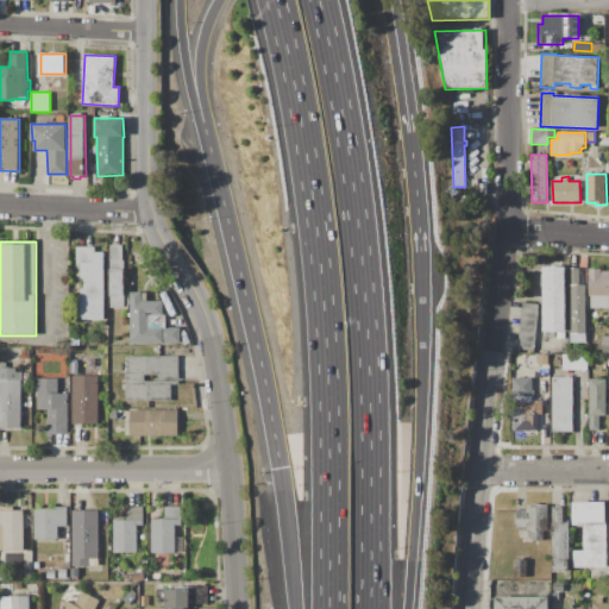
[(124,245),(125,296),(124,296),(124,307),(110,308),(110,269),(111,269),(110,245),(124,245)]
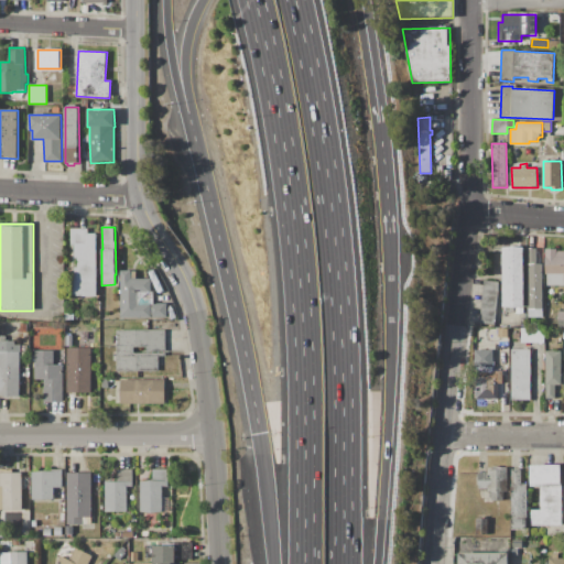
[(96,234),(97,296),(75,296),(75,267),(77,267),(77,257),(75,257),(75,245),(71,245),(69,229),(87,228),(88,234),(96,234)]
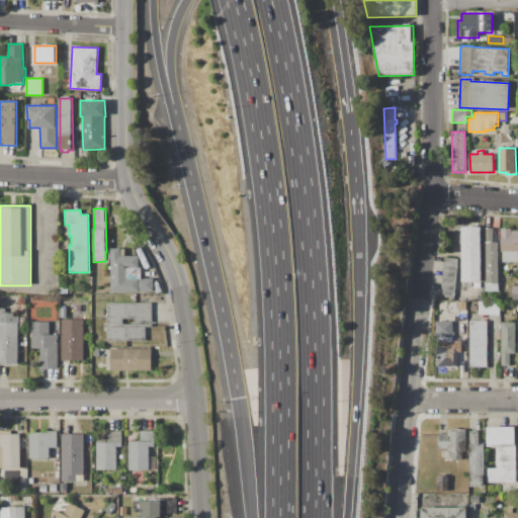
[(481,227),(481,288),(473,288),(473,282),(462,282),(461,227),(481,227)]
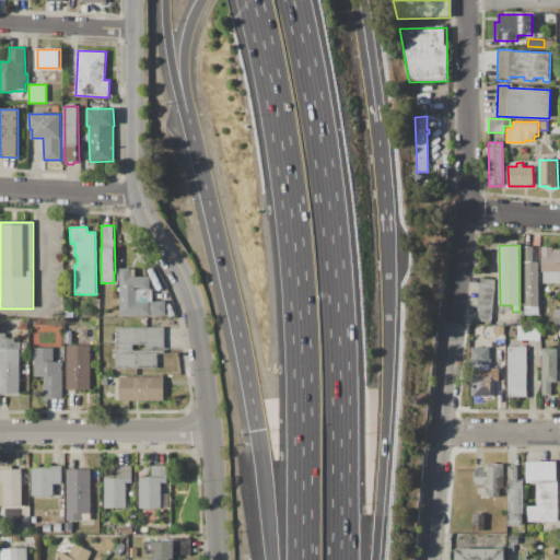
[(524,246),(532,246),(533,261),(538,261),(539,306),(538,306),(538,315),(525,315),(525,307),(524,307),(524,246)]
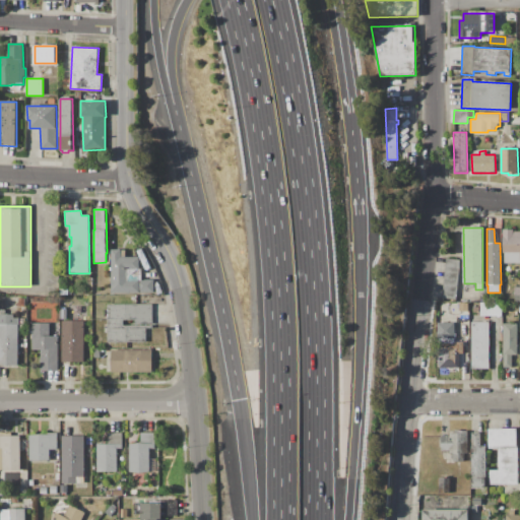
[(503,230),(513,230),(513,232),(519,232),(519,263),(505,263),(505,252),(503,252),(503,230)]
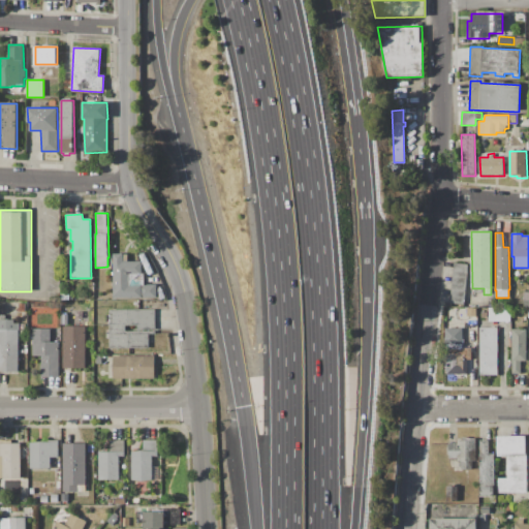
[(113,254),(127,253),(127,261),(142,261),(142,274),(145,274),(145,284),(156,284),(156,298),(113,299),(113,254)]
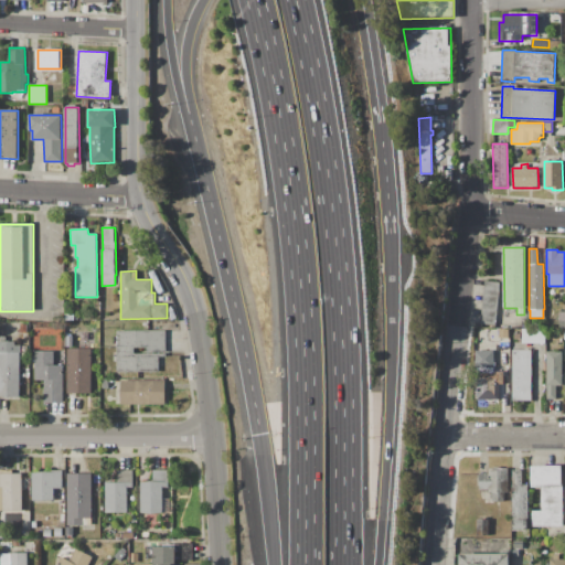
[(484,280),(500,283),(496,326),(480,323),(484,280)]
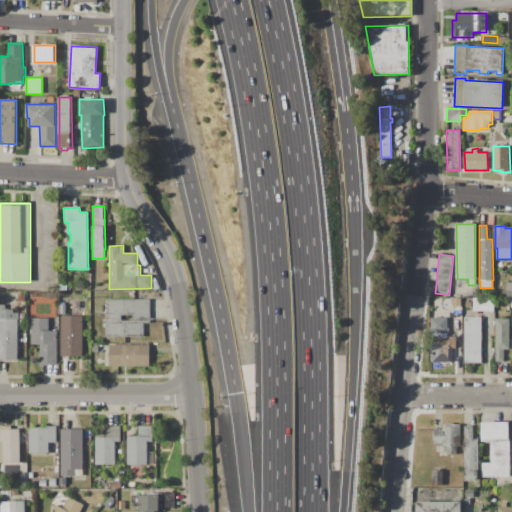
[(494,298),(494,310),(473,310),(473,308),(473,302),(473,298),(494,298)]
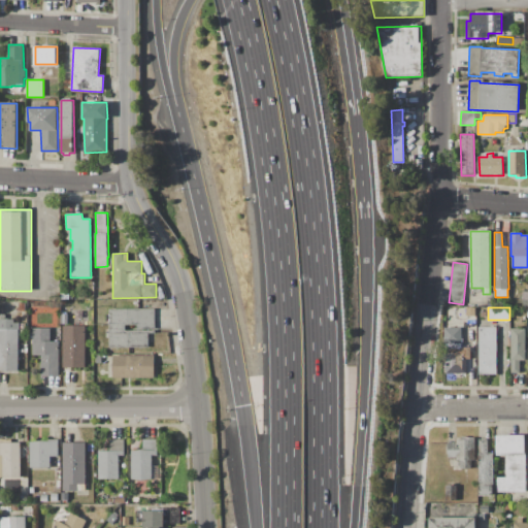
[(108,309),(155,308),(155,329),(137,329),(137,325),(126,325),(126,330),(155,330),(155,334),(149,334),(149,347),(109,348),(109,337),(105,338),(105,329),(109,329),(108,309)]
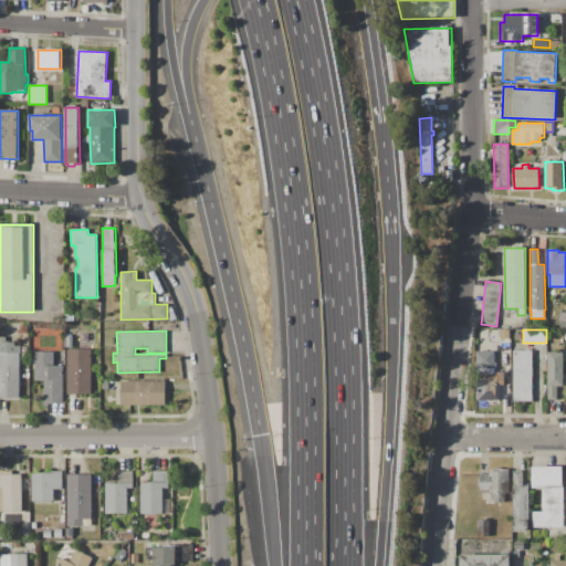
[(0,342),(16,342),(16,346),(21,346),(21,353),(20,353),(20,398),(0,398),(0,342)]
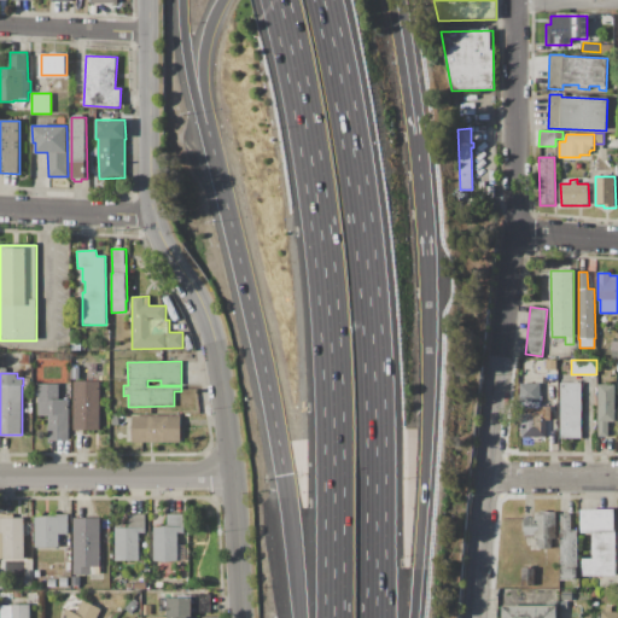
[(99,382),(100,430),(74,430),(74,382),(99,382)]
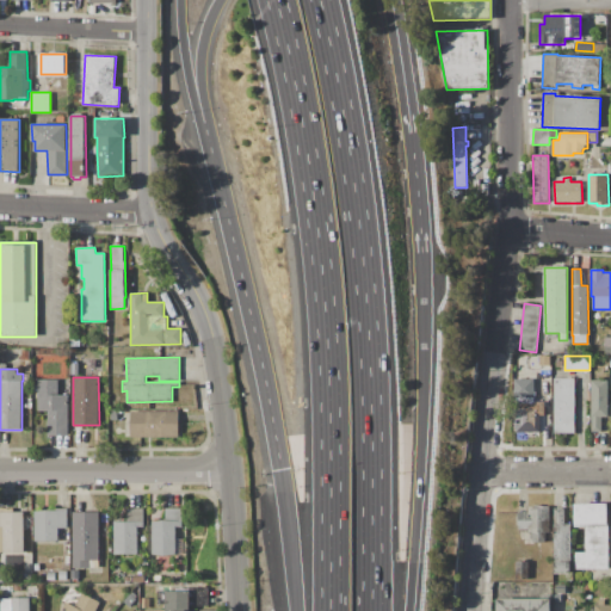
[(517,378),(534,378),(534,402),(544,402),(544,417),(539,417),(539,432),(517,432),(517,378)]
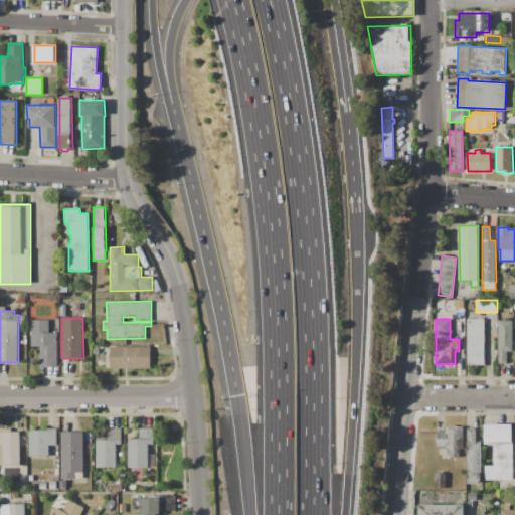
[(467,319),(484,319),(484,365),(467,365),(467,319)]
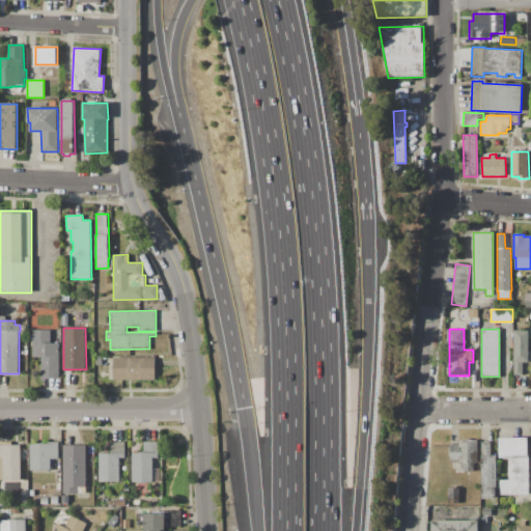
[(59,343),(60,378),(43,378),(42,357),(33,357),(33,330),(51,330),(51,343),(59,343)]
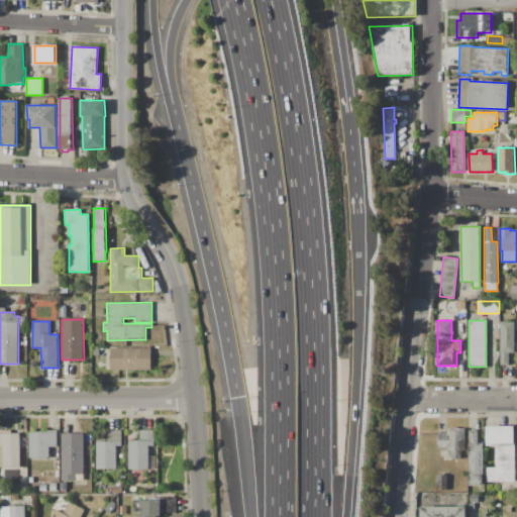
[(500,321),(514,321),(514,352),(509,352),(509,366),(500,366),(500,321)]
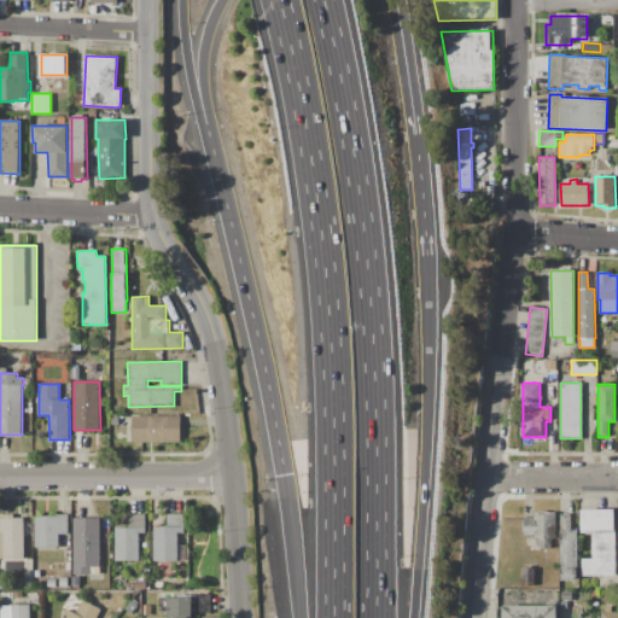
[(181,417),(181,442),(132,442),(132,417),(181,417)]
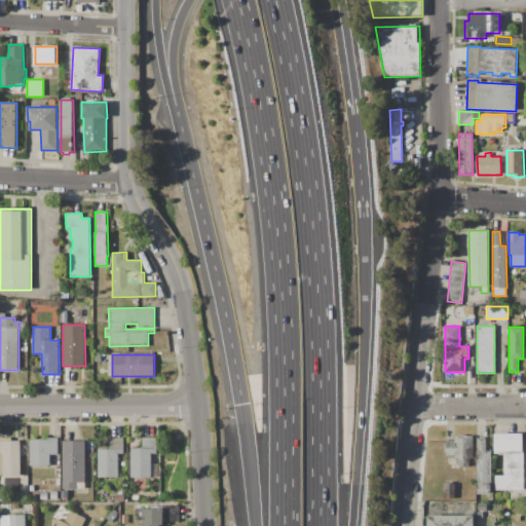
[(523,433),(523,490),(494,490),(494,478),(503,478),(502,454),(494,454),(494,434),(523,433)]
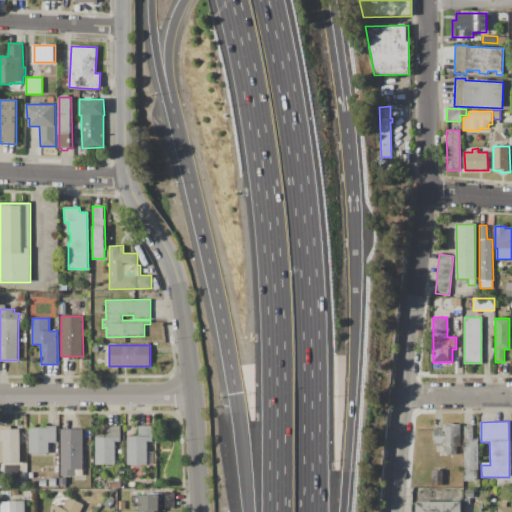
[(460,424),(461,453),(446,454),(446,447),(442,447),(442,443),(434,444),(434,429),(442,429),(442,426),(450,426),(450,424),(460,424)]
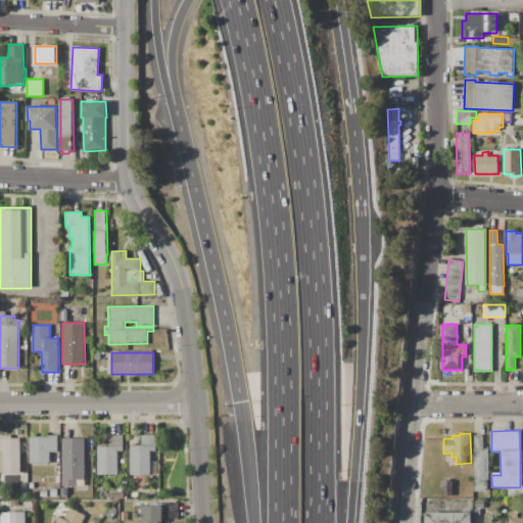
[(20,438),(20,473),(0,473),(0,435),(11,435),(11,438),(20,438)]
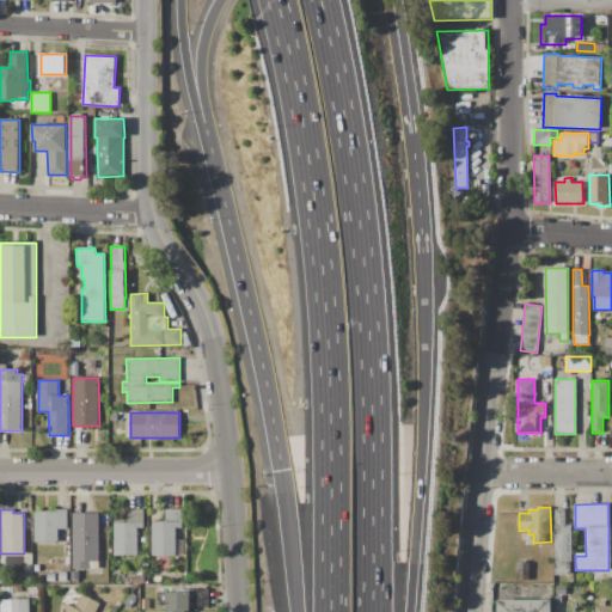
[(35,512),(56,512),(56,509),(68,509),(68,530),(59,530),(59,543),(35,543),(35,512)]
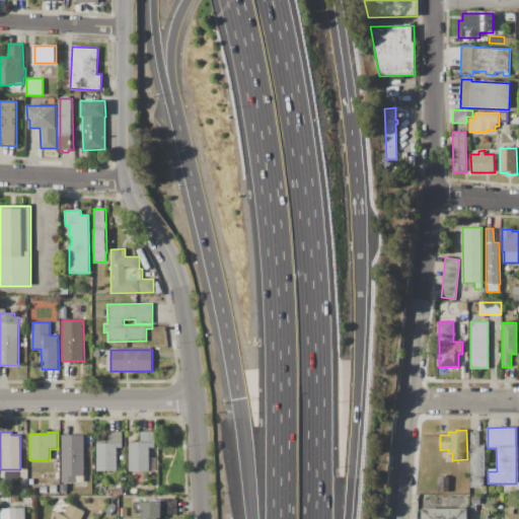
[(122,432),(123,448),(117,448),(118,470),(96,470),(96,443),(107,443),(107,432),(122,432)]
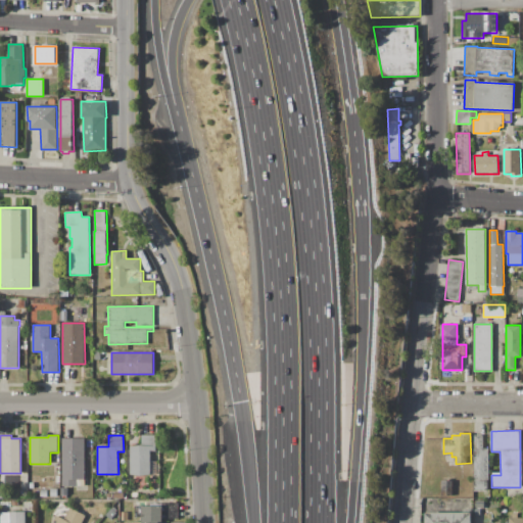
[(130,446),(142,446),(141,435),(155,435),(156,450),(150,450),(151,474),(131,474),(130,446)]
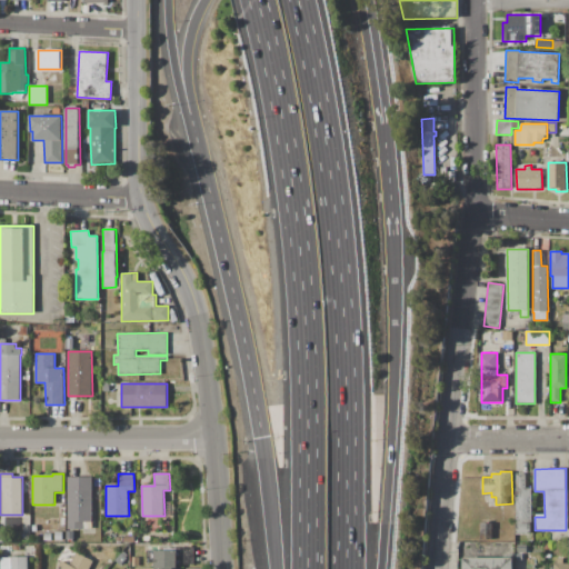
[(516,473),(525,473),(526,488),(531,488),(531,517),(530,517),(530,535),(517,535),(516,473)]
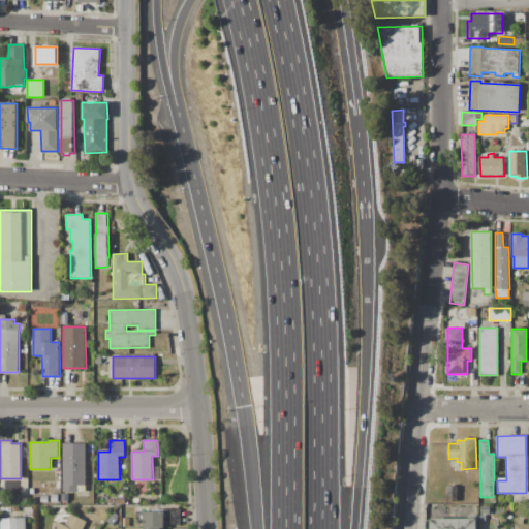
[(86,443),(86,485),(78,485),(78,492),(63,492),(63,443),(86,443)]
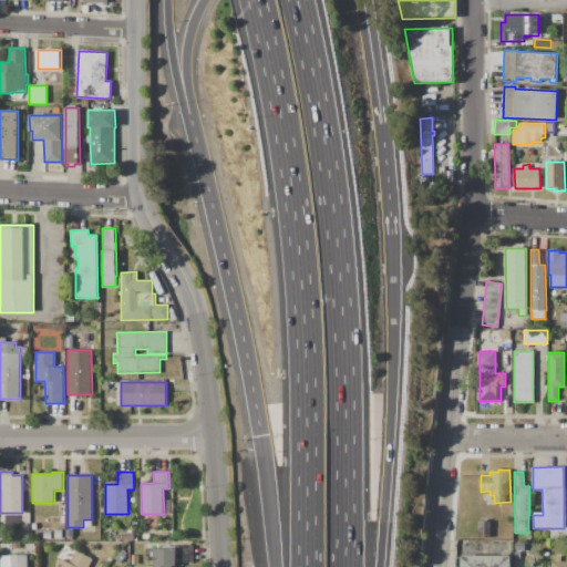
[(490,521),(491,538),(478,538),(478,522),(490,521)]
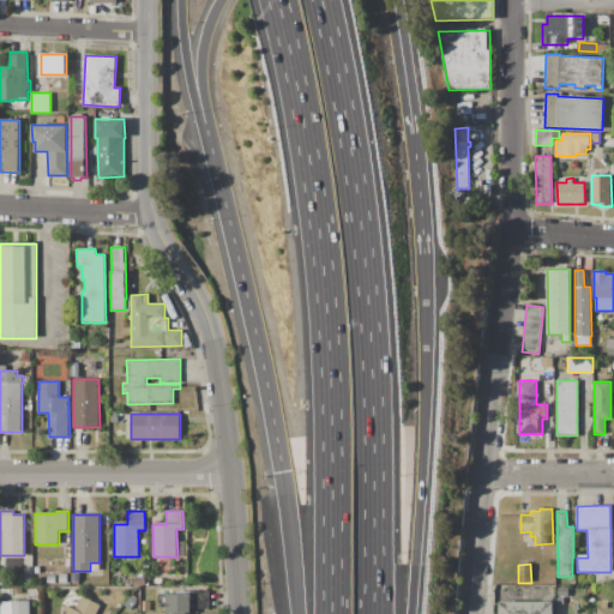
[(558,587),(567,587),(567,596),(558,597),(558,587)]
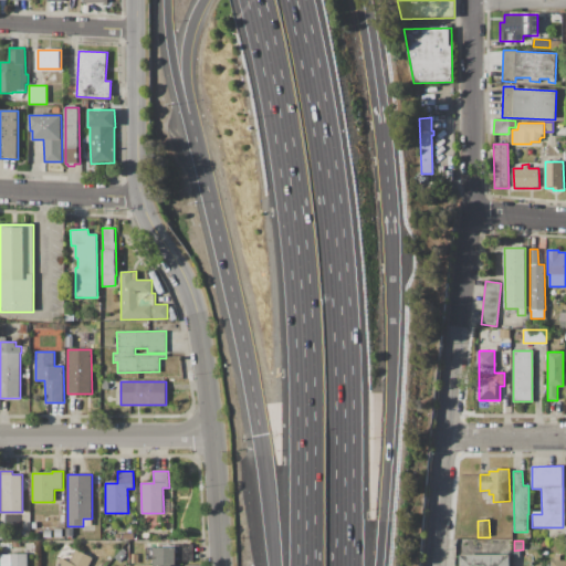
[(178,545),(179,562),(192,561),(191,545),(178,545)]
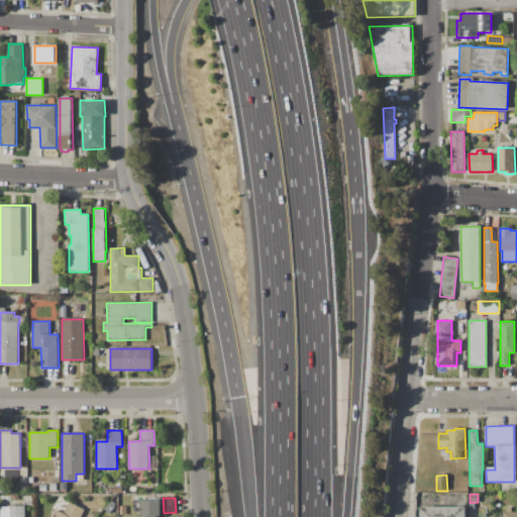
[(139,516),(139,500),(160,499),(161,516),(139,516)]
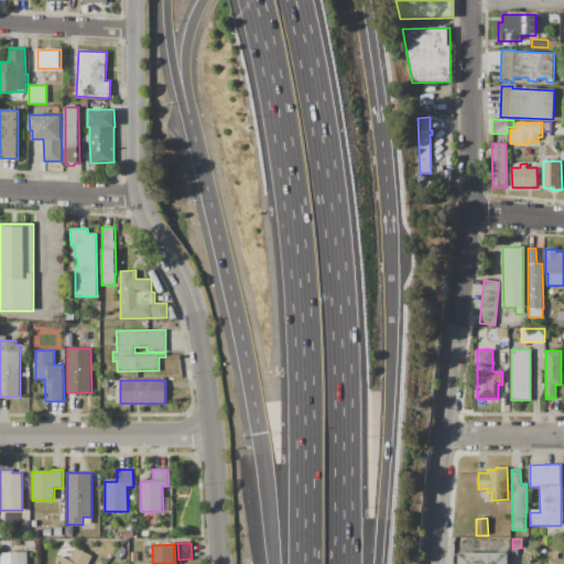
[(120,549),(121,549),(122,546),(127,550),(125,552),(127,554),(120,561),(114,555),(120,549)]
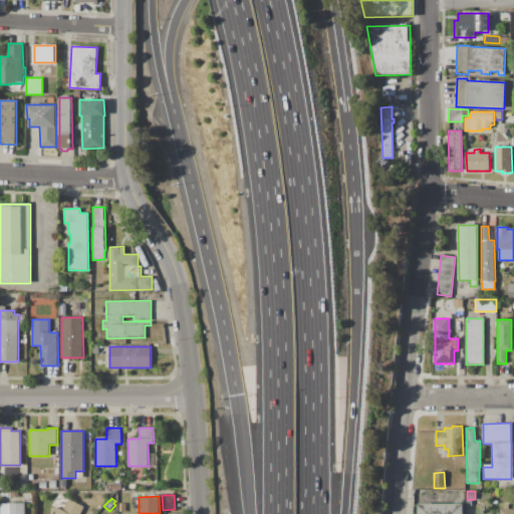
[(83,507),(79,513),(50,513),(54,506),(63,510),(68,500),(83,507)]
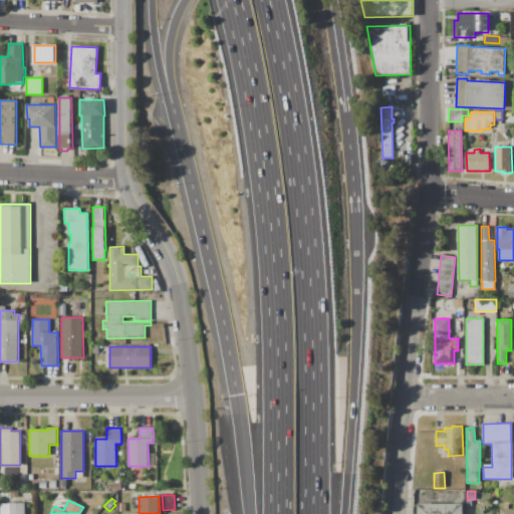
[(0,513),(0,503),(24,503),(24,513),(0,513)]
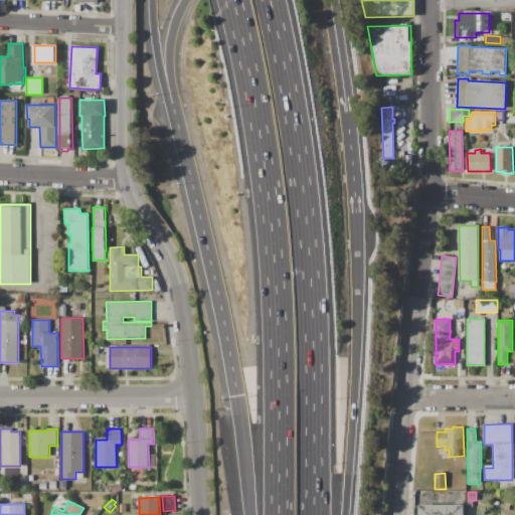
[(463,504),(463,514),(420,514),(420,504),(463,504)]
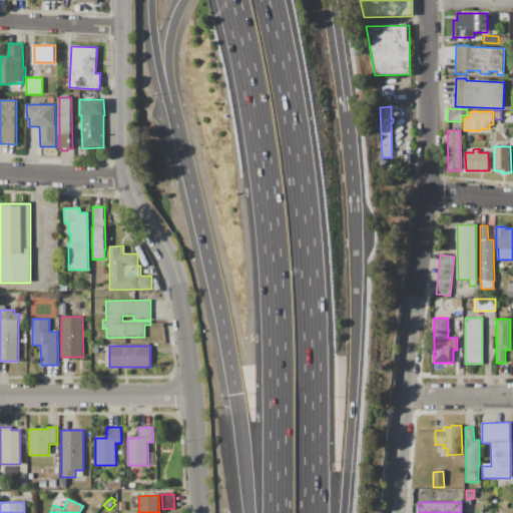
[(512,512),(512,507),(507,508),(507,504),(498,504),(498,512),(512,512)]
